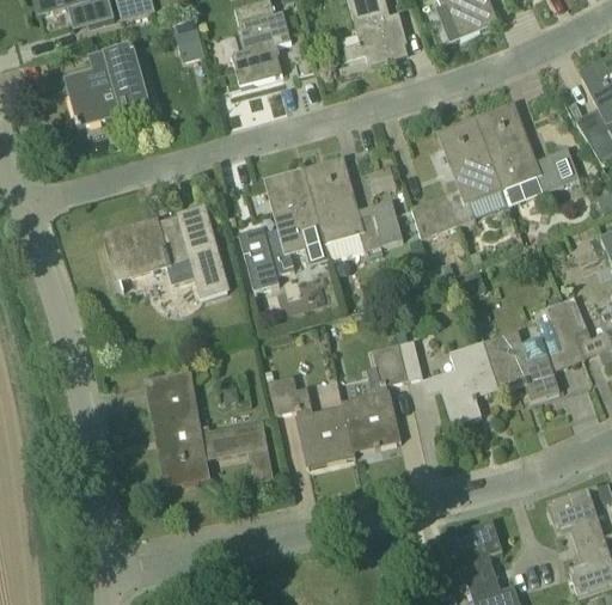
[(93,18),(89,0),(32,0),(37,14),(67,5),(72,24),(93,18)]
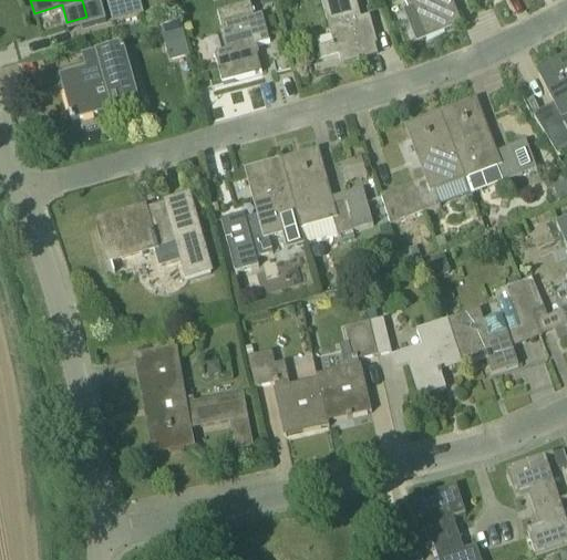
[(106,0),(112,18),(143,10),(141,0),(106,0)]
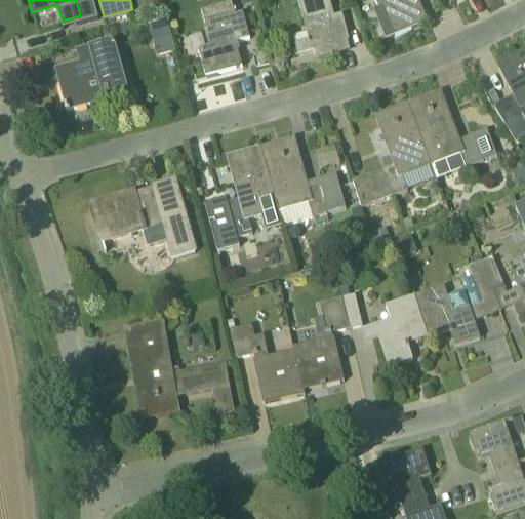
[(242,64),(236,39),(250,35),(243,9),(235,11),(232,0),(228,0),(201,7),(210,44),(199,47),(205,73),(242,64)]
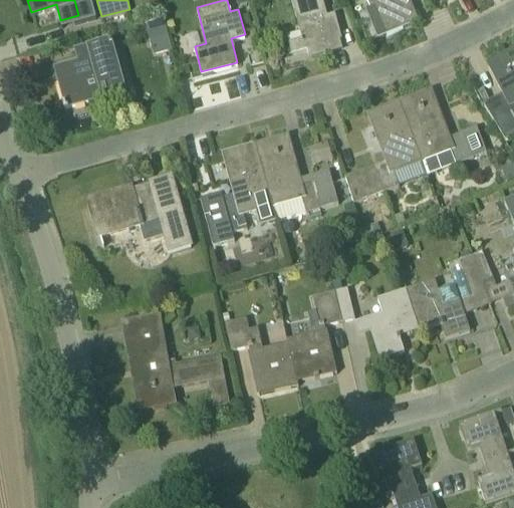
[(341,36),(334,11),(327,13),(323,0),(292,0),(302,36),(288,40),(293,55),(284,58),(285,59),(331,47),(329,39),(341,36)]
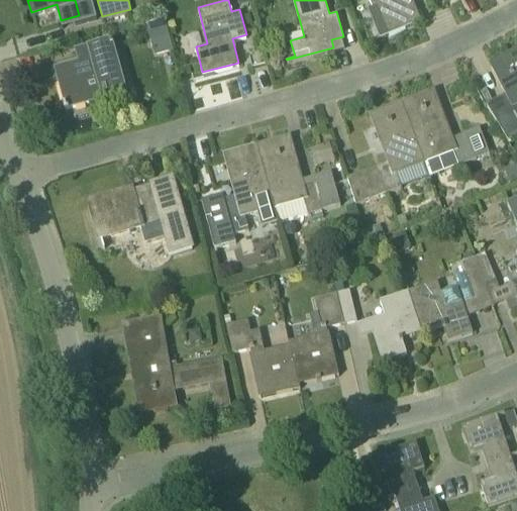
[(371,0),(373,5),(377,4),(388,30),(382,33),(383,34),(420,19),(421,20),(422,20),(413,0),(371,0)]
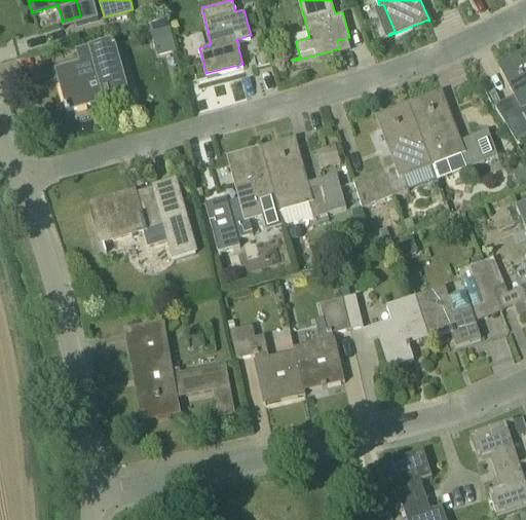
[(150,31),(155,47),(156,52),(174,48),(167,26),(165,17),(153,21),(148,22),(150,31)]
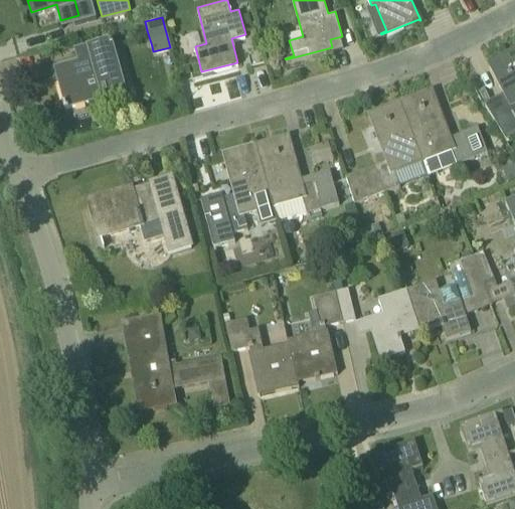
[(122,22),(109,26),(111,33),(124,30),(122,22)]
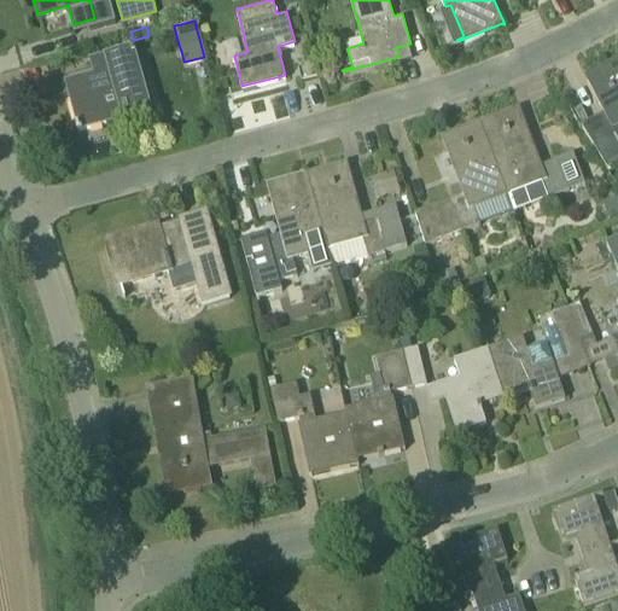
[(108,126),(133,118),(132,111),(150,106),(133,47),(92,58),(95,74),(92,75),(94,85),(70,91),(79,121),(75,122),(77,129),(82,128),(82,126),(105,118),(108,126)]
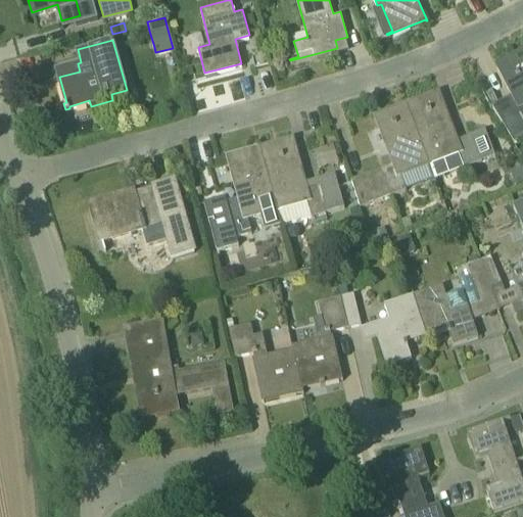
[(522,133),(522,113),(519,105),(522,102),(522,48),(497,63),(512,92),(493,101),(512,139),(522,133)]
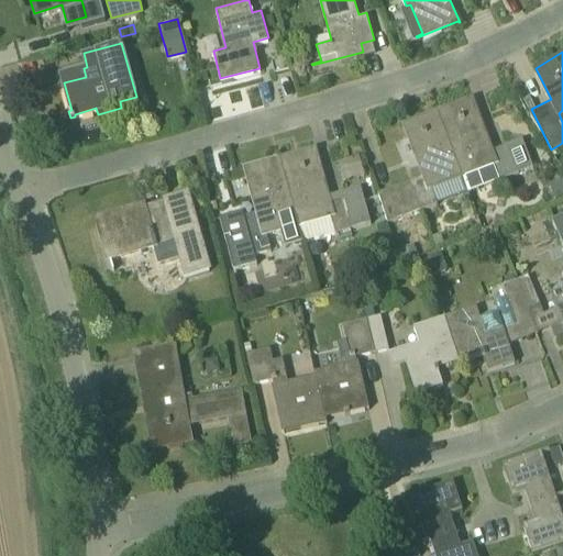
[(464,173),(493,162),(498,177),(532,164),(520,134),(489,147),(470,96),(440,108),(439,106),(437,107),(463,175),(465,175),(464,173)]
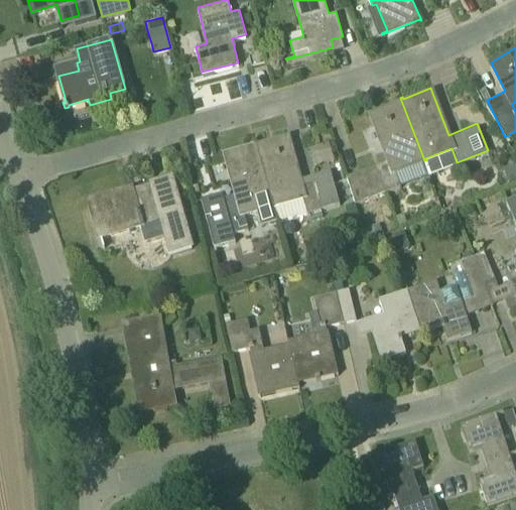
[(346,174),(355,201),(400,183),(395,169),(421,159),(422,161),(424,160),(400,98),(398,98),(399,100),(372,110),(389,157),(346,174)]
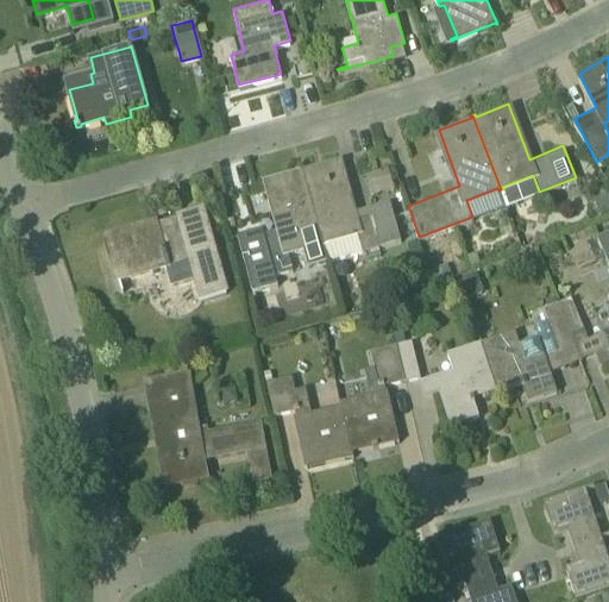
[(360,249),(400,238),(389,199),(352,209),(338,158),(305,168),(303,165),(301,165),(322,243),(325,243),(325,240),(356,231),(360,249)]
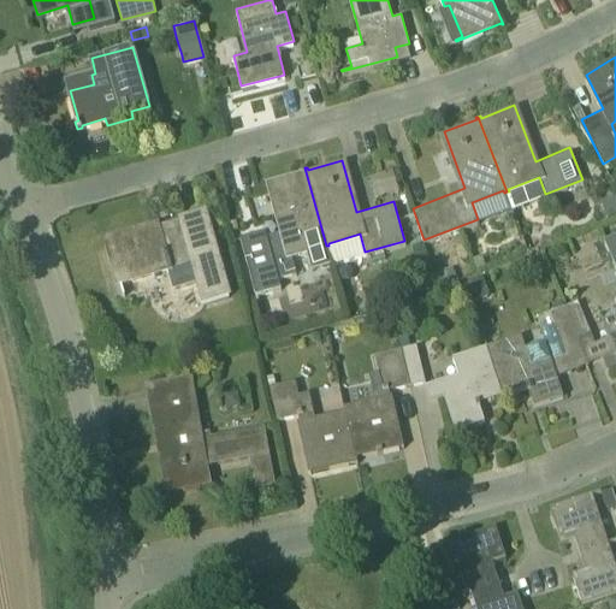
[(283,229),(267,232),(265,228),(241,235),(258,291),(280,284),(278,276),(296,271),(291,253),(324,244),(324,247),(326,246),(304,167),(303,169),(303,171),(270,181),(283,229)]
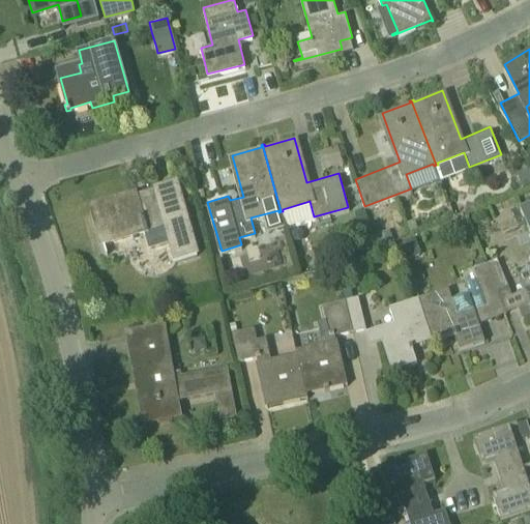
[(529,165),(517,171),(522,183),(529,179),(529,165)]
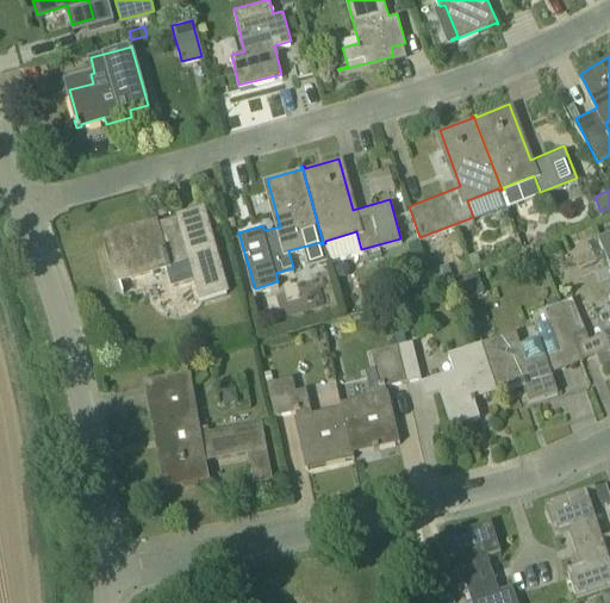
[(172,283),(195,277),(201,297),(226,290),(204,209),(178,216),(179,219),(156,227),(155,222),(106,235),(122,290),(123,288),(119,275),(165,262),(166,266),(167,266),(172,283)]
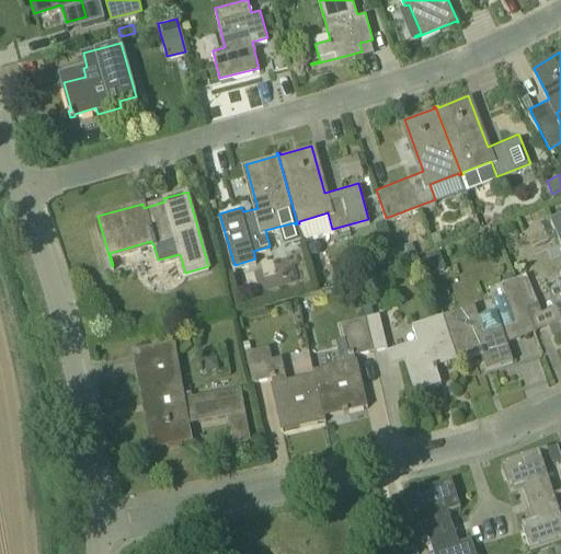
[(560,211),(549,218),(560,242),(560,268),(559,269),(560,273),(560,288),(550,293),(553,303),(541,309),(547,323),(560,318),(560,319),(560,211)]
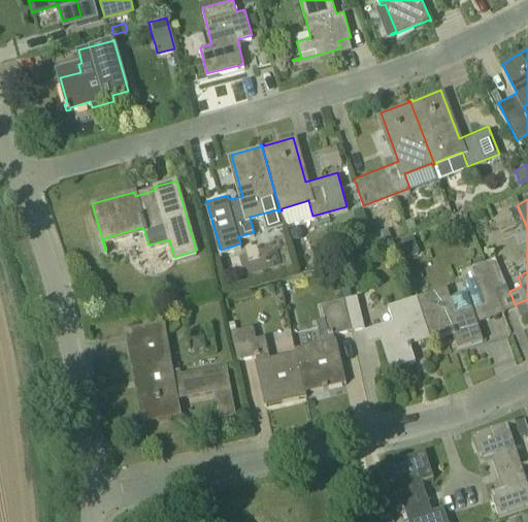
[(370,242),(363,225),(349,231),(355,249),(370,242)]
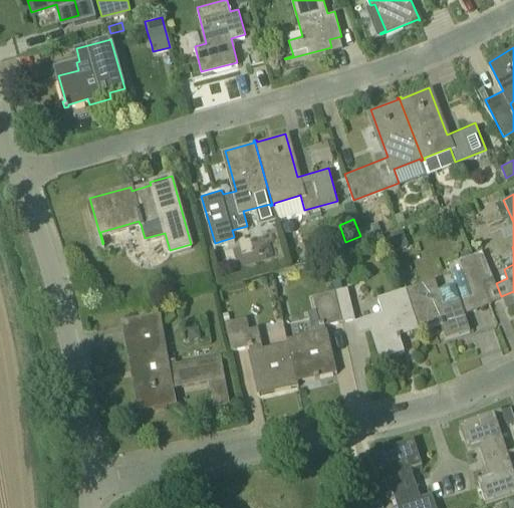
[(378,222),(366,226),(369,234),(380,230),(378,222)]
